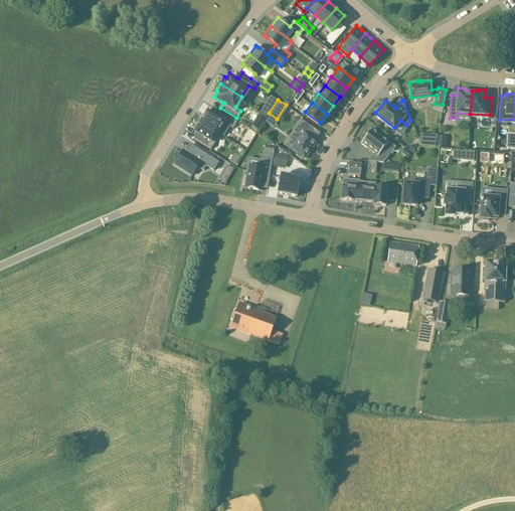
[(199,118),(220,131),(223,133),(229,124),(232,126),(236,120),(223,112),(220,117),(207,109),(204,114),(202,113),(199,118)]
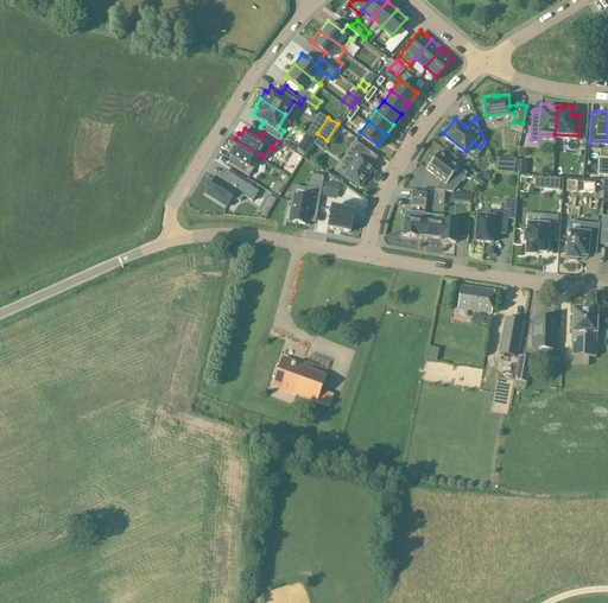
[(260,154),(235,139),(232,146),(233,147),(229,152),(236,157),(233,163),(249,173),(260,154)]
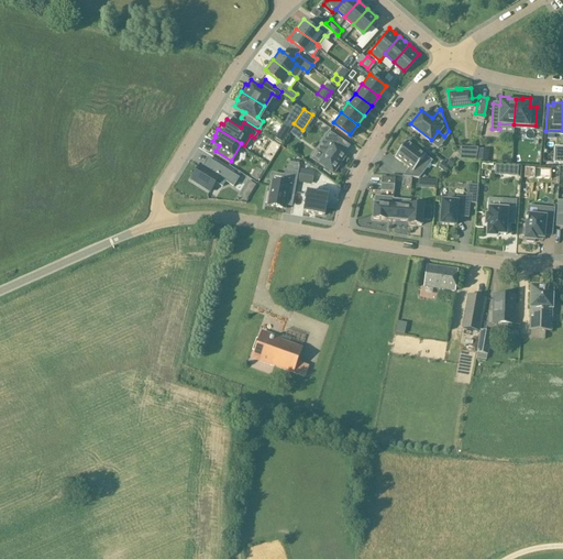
[(324,153),(319,161),(326,165),(323,166),(330,171),(331,168),(333,170),(348,151),(345,149),(338,143),(342,138),(329,129),(316,146),(324,153)]
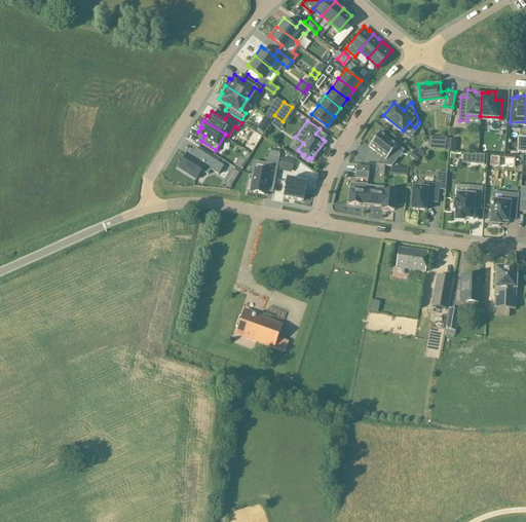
[(380,128),(369,143),(382,154),(376,161),(391,163),(395,159),(390,156),(400,144),(380,128)]
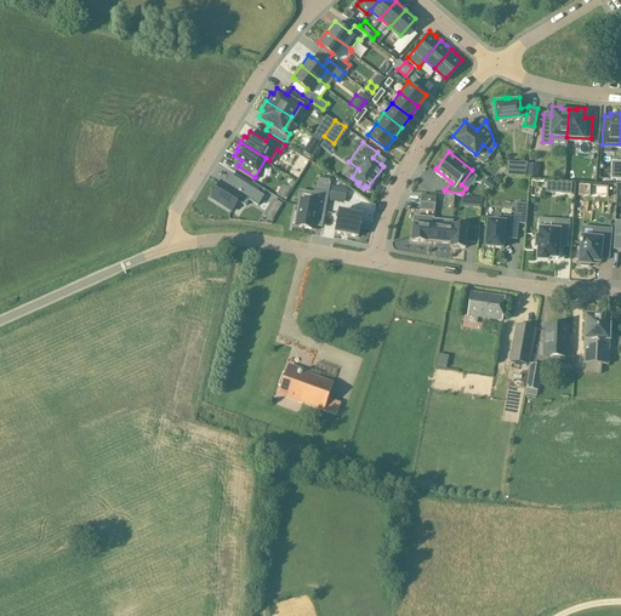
[(528,160),(527,172),(537,174),(539,161),(528,160)]
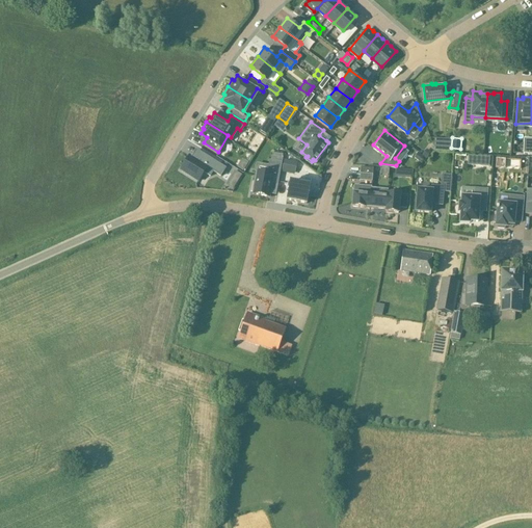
[(426,146),(422,152),(426,155),(430,149),(426,146)]
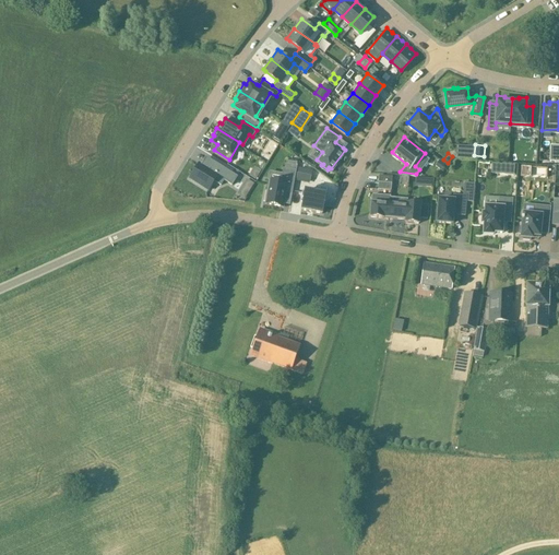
[(199,161),(190,175),(209,187),(214,178),(221,182),(224,177),(232,181),(237,173),(210,156),(204,164),(201,162),(199,161)]
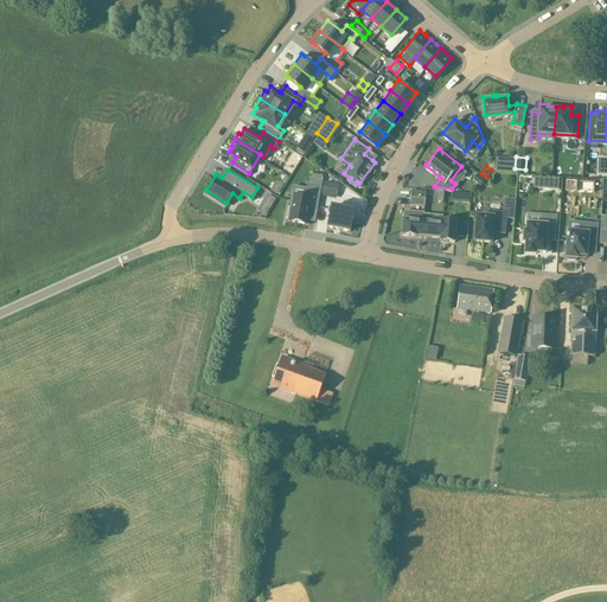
[(477,170),(472,175),(478,181),(483,174),(477,170)]
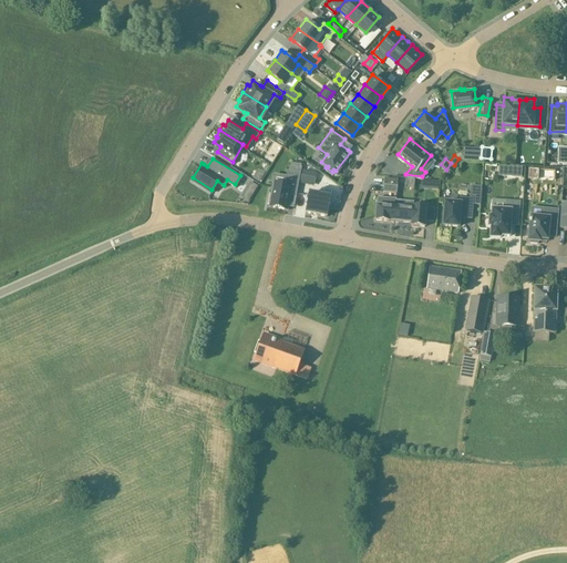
[(500,163),(500,172),(522,172),(522,164),(500,163)]
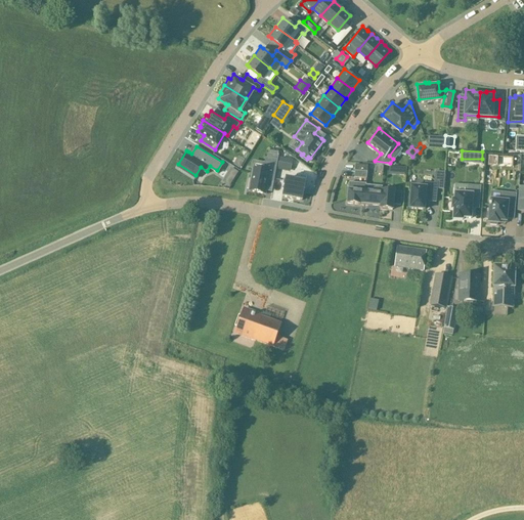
[(238,153),(233,161),(239,164),(244,157),(238,153)]
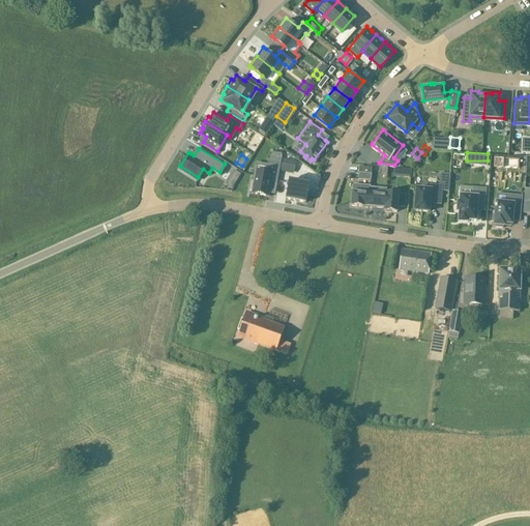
[(284,155),(282,166),(293,169),(295,157),(284,155)]
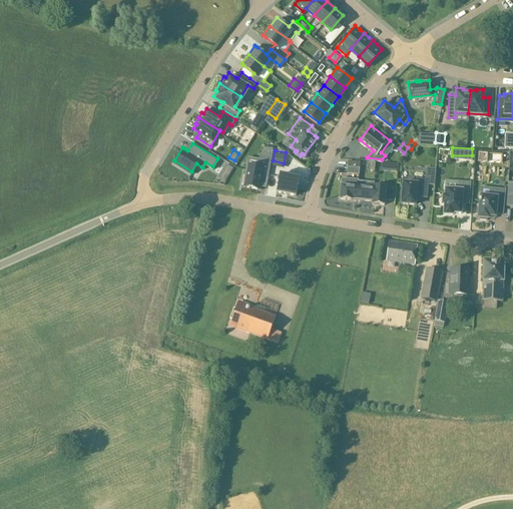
[(243,172),(241,181),(243,182),(243,184),(260,186),(260,182),(262,171),(269,172),(272,153),(262,151),(261,151),(260,157),(259,162),(247,160),(247,162),(245,173),(243,172)]
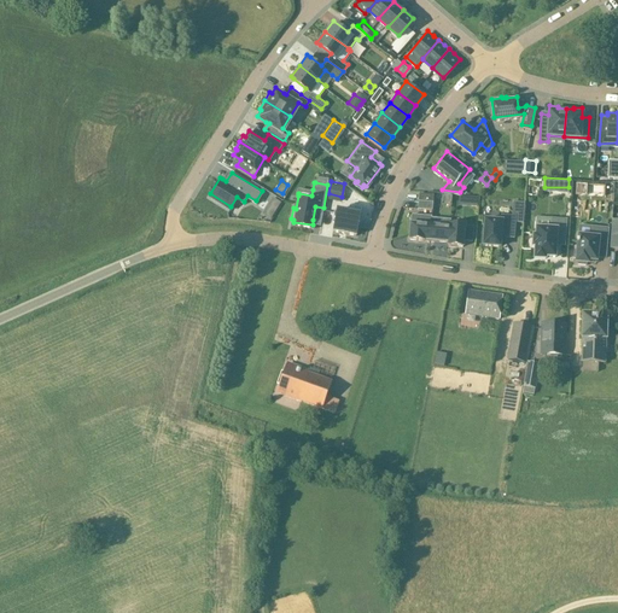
[(478,203),(478,192),(459,192),(459,203),(478,203)]
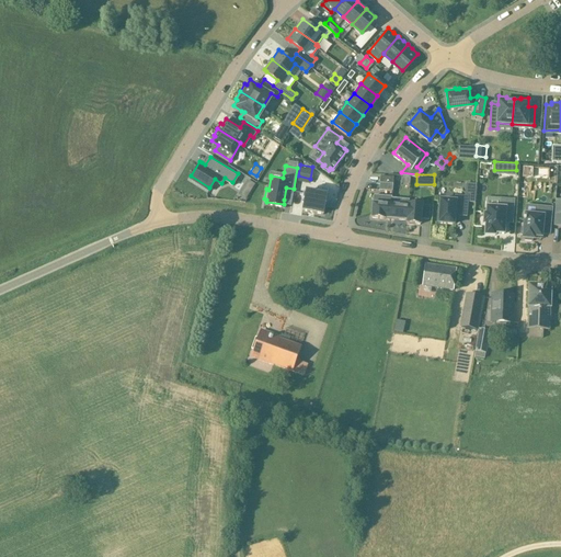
[(248,178),(244,183),(251,186),(254,181),(248,178)]
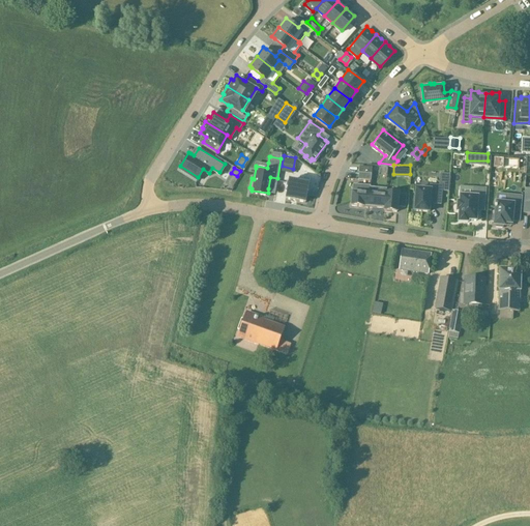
[(287,178),(285,186),(287,186),(285,196),(305,200),(308,181),(310,174),(299,172),(298,180),(287,178)]
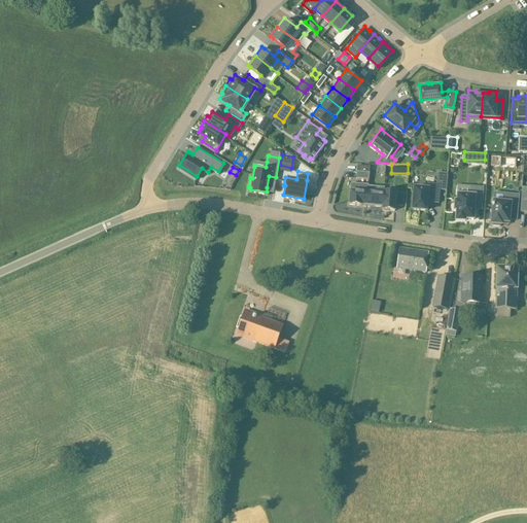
[(414,184),(412,207),(426,208),(427,197),(429,197),(429,199),(438,200),(440,181),(427,180),(427,185),(414,184)]
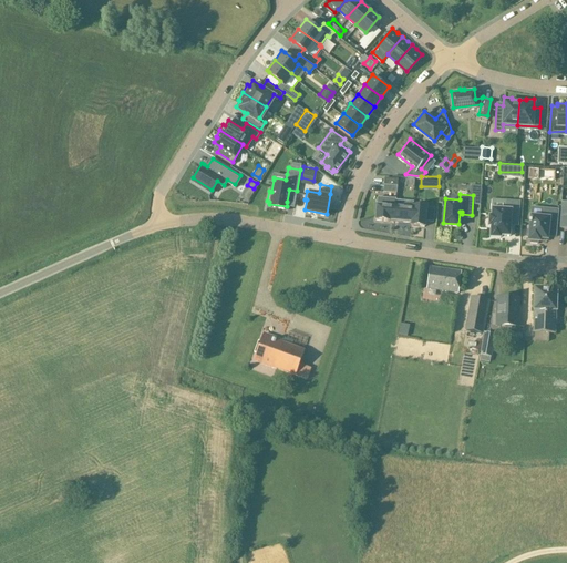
[(390,218),(394,218),(395,196),(395,195),(390,195),(389,204),(377,203),(375,217),(390,218)]
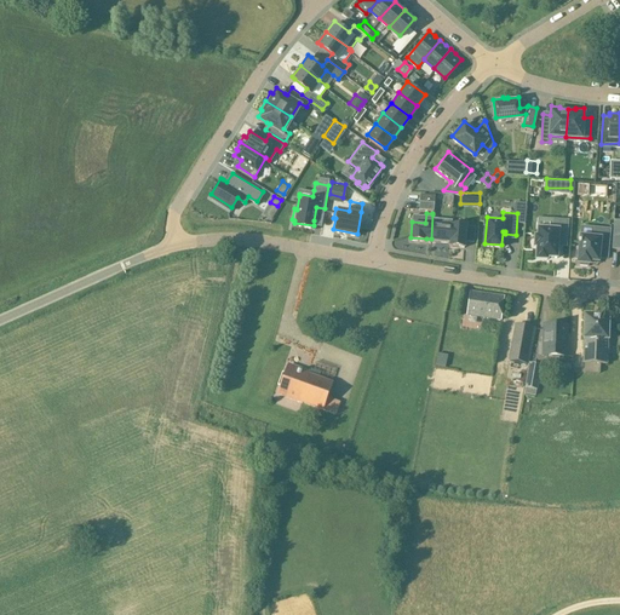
[(432,214),(431,239),(448,240),(448,243),(449,243),(451,225),(438,224),(440,216),(432,214)]
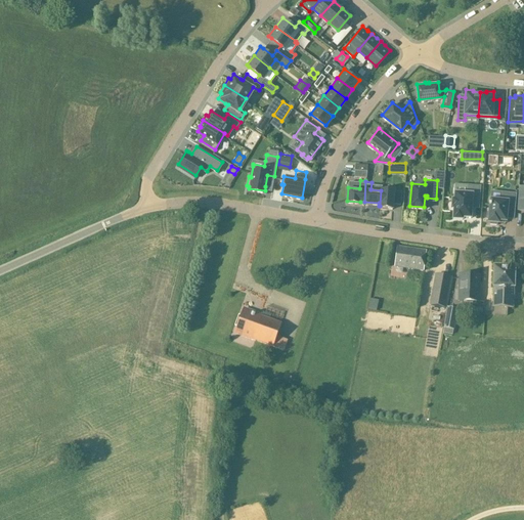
[(471,215),(471,205),(472,200),(478,200),(480,185),(467,184),(467,191),(454,190),(454,197),(452,197),(451,206),(453,206),(453,216),(462,217),(462,215),(471,215)]
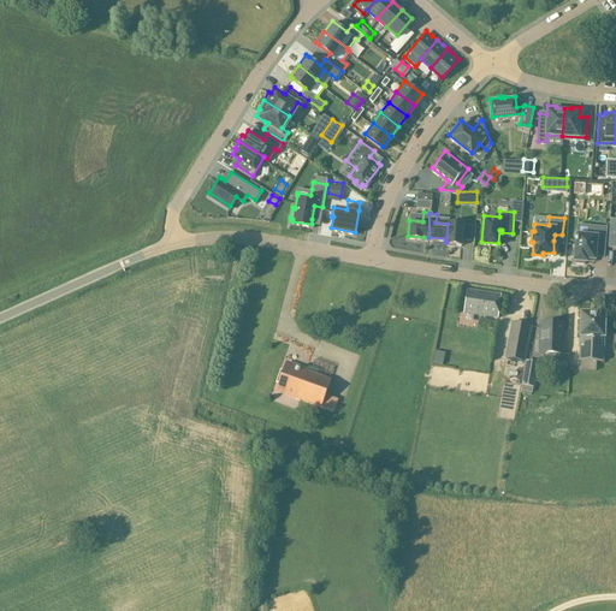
[(472,237),(473,221),(465,221),(465,220),(449,219),(448,224),(446,242),(462,243),(463,237),(472,237)]
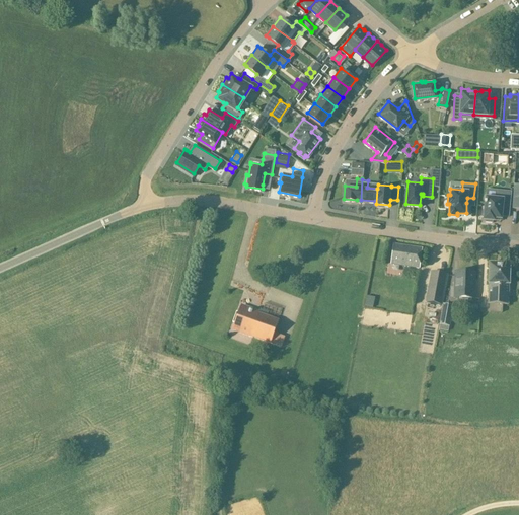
[(511,189),(498,188),(497,196),(486,195),(486,200),(484,199),(484,202),(485,202),(485,207),(483,207),(482,214),(484,214),(484,217),(486,217),(486,219),(492,220),(492,218),(494,218),(495,216),(501,216),(501,214),(502,205),(509,206),(511,189)]
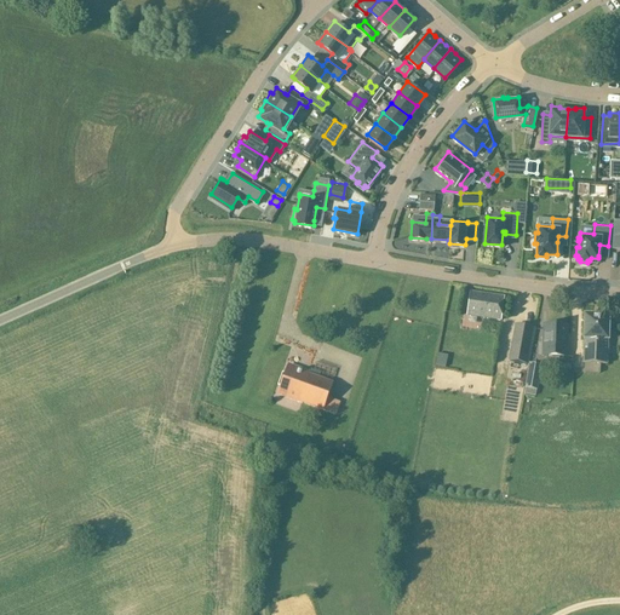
[(466,312),(501,317),(505,293),(470,288),(466,312)]
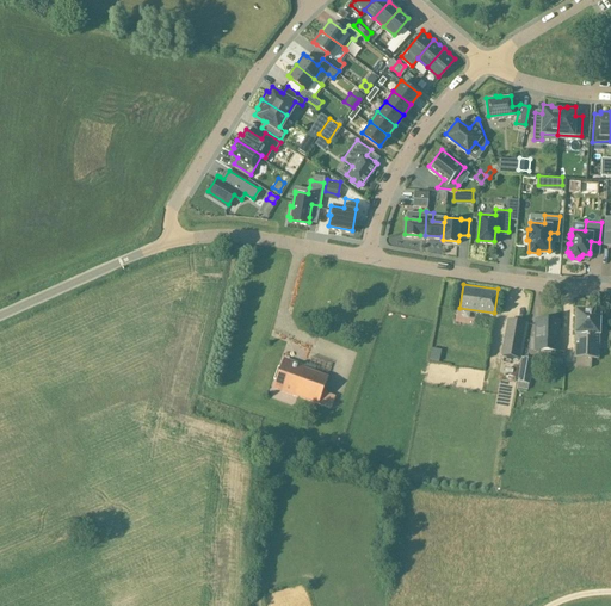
[(598,356),(599,332),(600,307),(575,307),(575,331),(574,354),(598,356)]
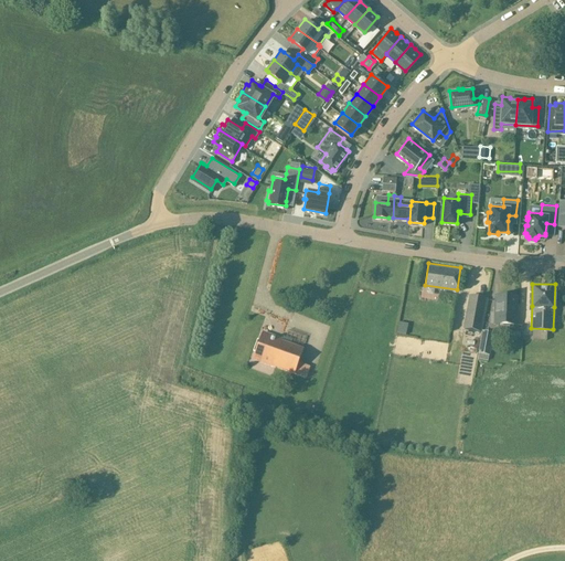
[(480,328),(486,295),(470,292),(464,326),(480,328)]
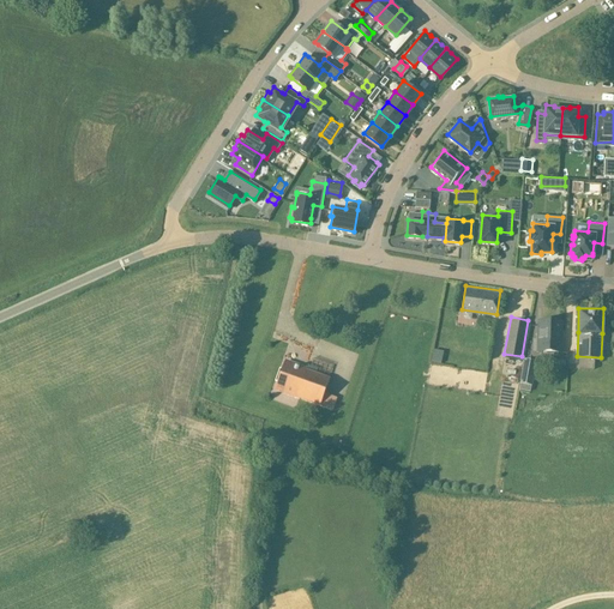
[(539,336),(537,348),(545,349),(547,349),(547,351),(558,351),(558,349),(560,349),(561,325),(554,325),(554,318),(539,318),(539,336)]
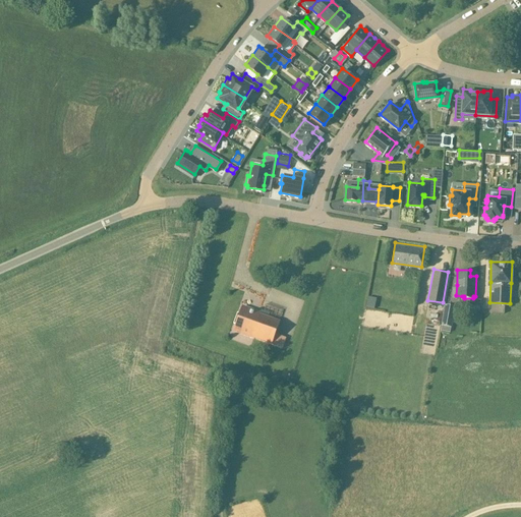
[(366,303),(374,304),(377,295),(368,293),(366,303)]
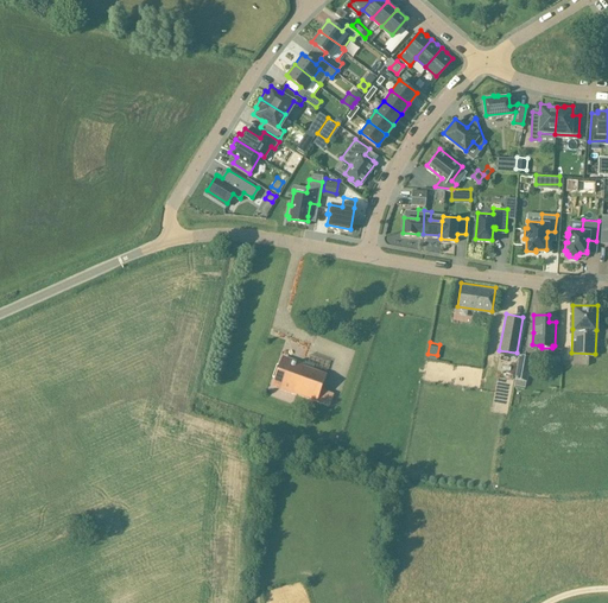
[(515,382),(527,383),(530,353),(518,353),(515,382)]
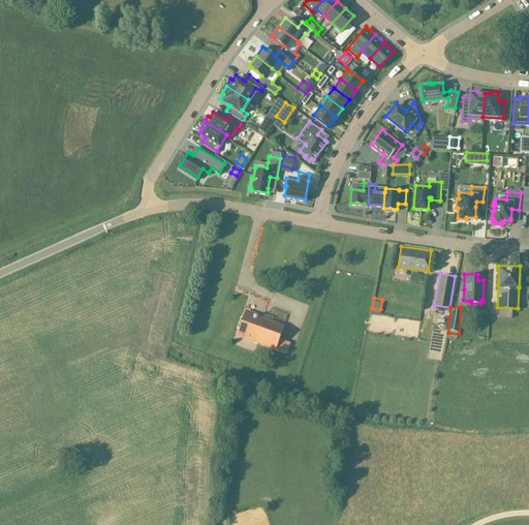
[(284,323),(245,309),(236,334),(255,340),(276,347),(284,323)]
